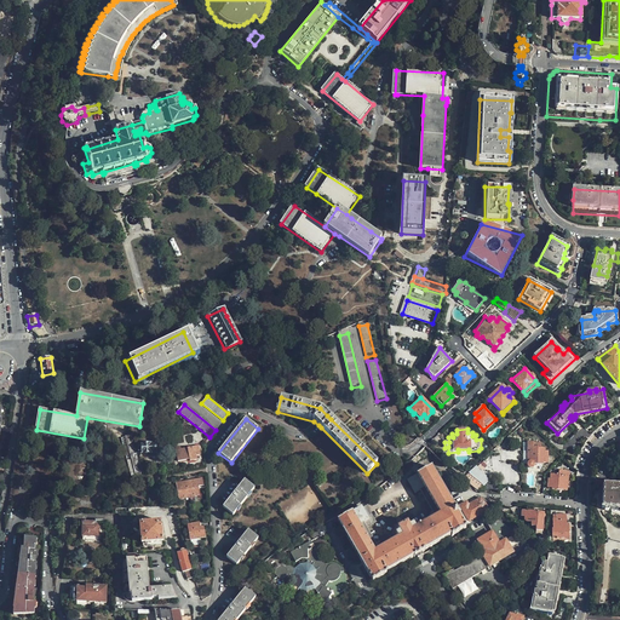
[(141,477),(125,437),(121,438),(137,480),(141,477)]
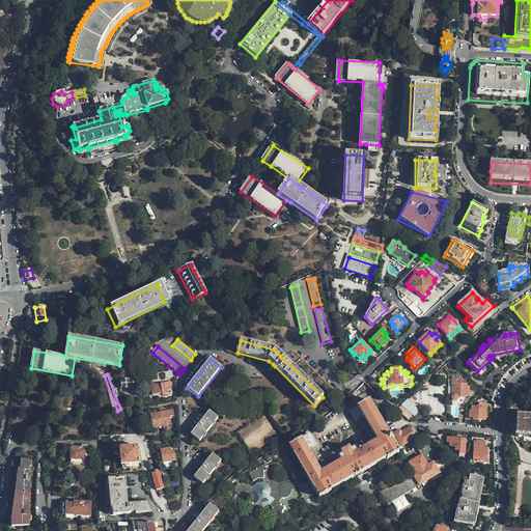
[(466,384),(463,384),(463,379),(452,379),(452,387),(451,397),(451,398),(452,399),(453,400),(454,400),(456,399),(457,398),(457,397),(465,397),(465,396),(469,396),(469,387),(467,387),(466,384)]
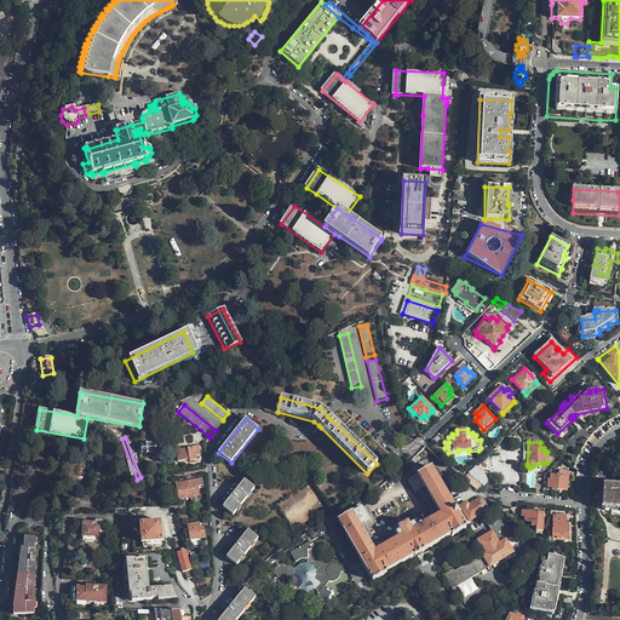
[(156,454),(155,443),(150,443),(142,446),(143,455),(156,454)]
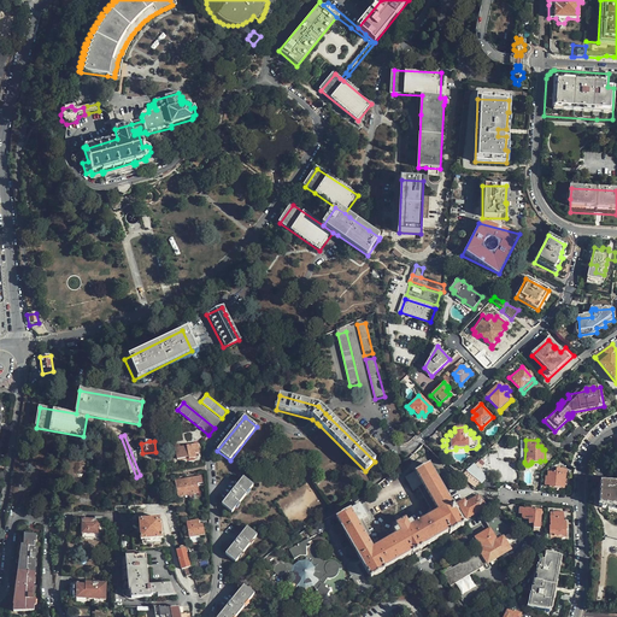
[(442,468),(447,464),(423,444),(418,450),(433,462),(434,462),(442,468)]
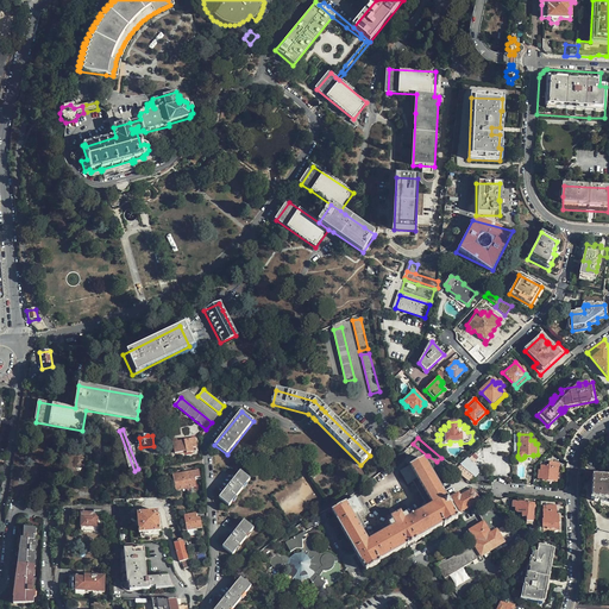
[(196,449),(195,440),(177,441),(177,439),(173,440),(174,453),(186,452),(187,453),(194,453),(193,449),(196,449)]
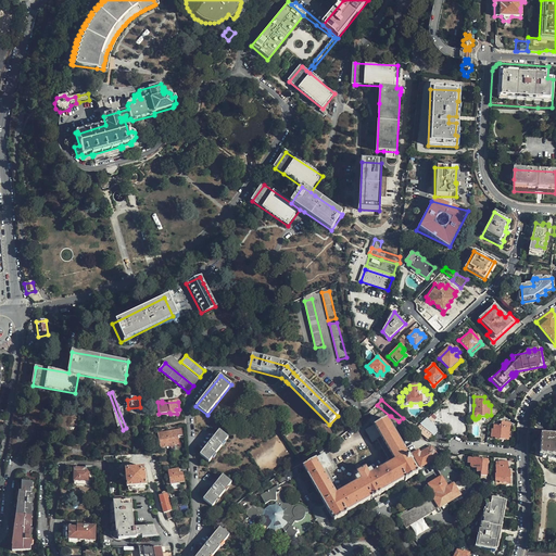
[(412,459),(413,458),(411,455),(409,455),(408,454),(407,454),(387,419),(365,431),(371,443),(376,441),(390,465),(373,475),(369,470),(366,472),(365,470),(356,475),(357,478),(354,480),(357,483),(340,493),(337,495),(321,470),(325,469),(328,474),(337,468),(328,453),(303,467),(335,521),(346,514),(346,513),(371,498),(371,500),(380,495),(379,494),(404,479),(405,480),(418,472),(411,462),(412,460),(412,459)]
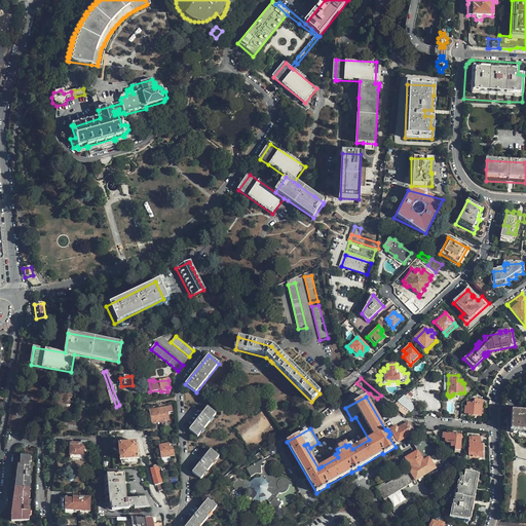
[(481,416),(482,405),(483,405),(483,401),(475,400),(475,403),(473,403),(473,402),(468,402),(467,402),(467,407),(465,406),(464,414),(468,414),(468,415),(481,416)]
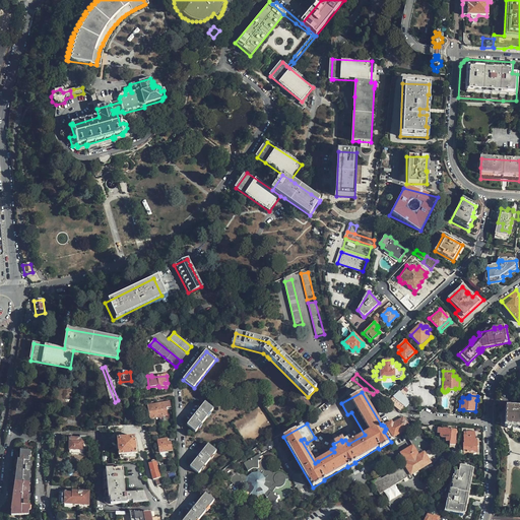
[(168,416),(166,408),(171,407),(170,401),(152,405),(151,403),(149,403),(150,404),(147,404),(150,419),(168,416)]
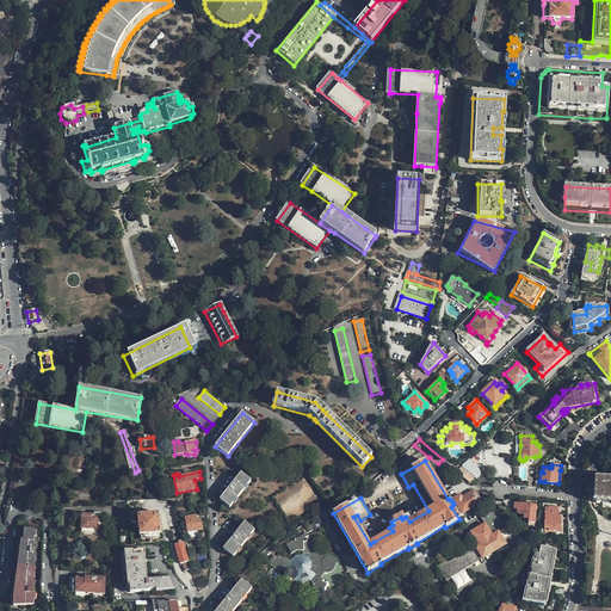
[(477,480),(470,473),(466,479),(471,483),(474,482),(477,480)]
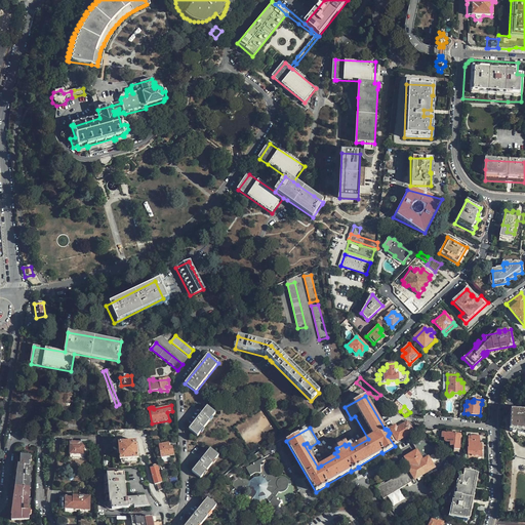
[(197,437),(215,413),(207,407),(189,430),(197,437)]
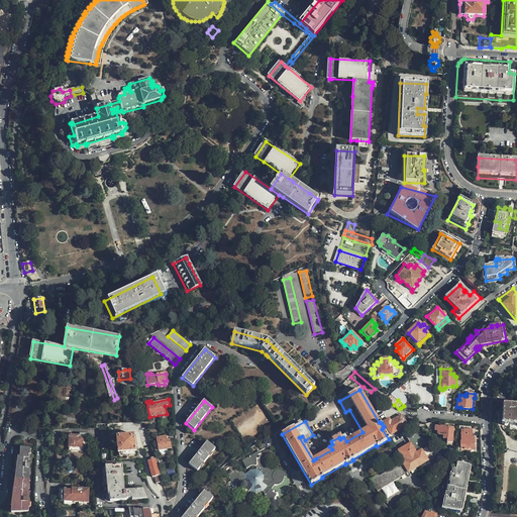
[(516,405),(502,405),(502,423),(516,424),(516,405)]
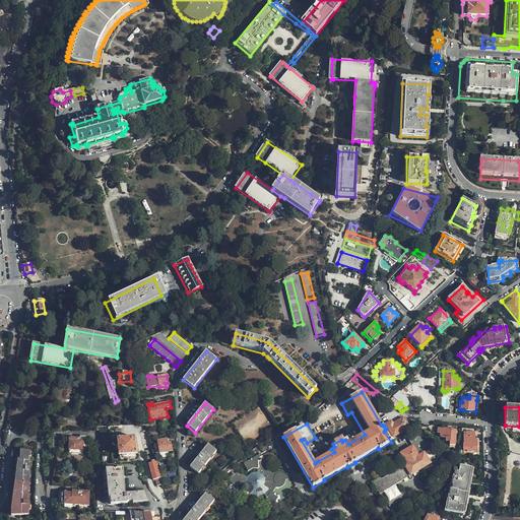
[(386,425),(387,428),(393,438),(409,428),(406,421),(405,423),(403,417),(393,424),(391,421),(386,425)]
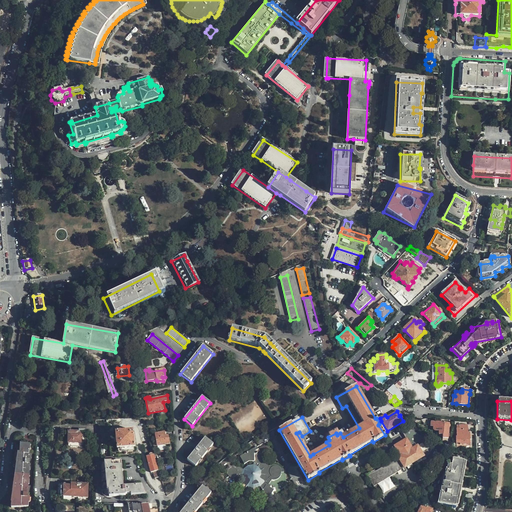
[(431,421),(430,427),(433,427),(433,429),(433,430),(434,431),(436,431),(439,431),(438,435),(443,435),(442,438),(448,438),(448,437),(448,433),(449,423),(431,421)]
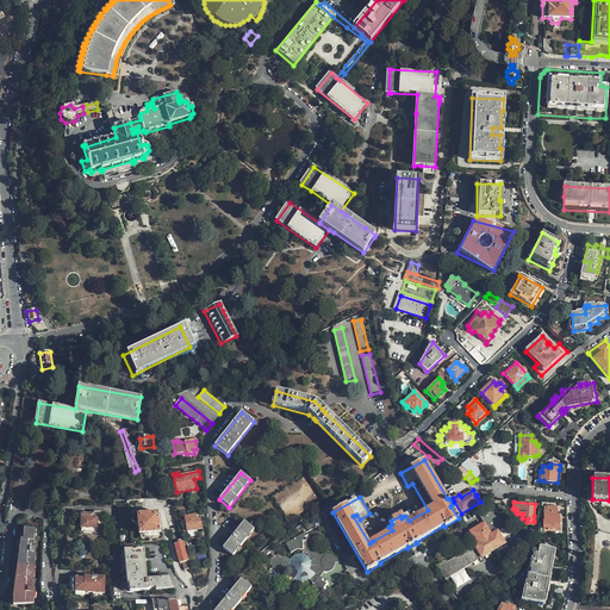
[(558,515),(558,506),(545,506),(545,520),(545,521),(545,528),(549,528),(549,529),(560,529),(560,516),(558,515)]
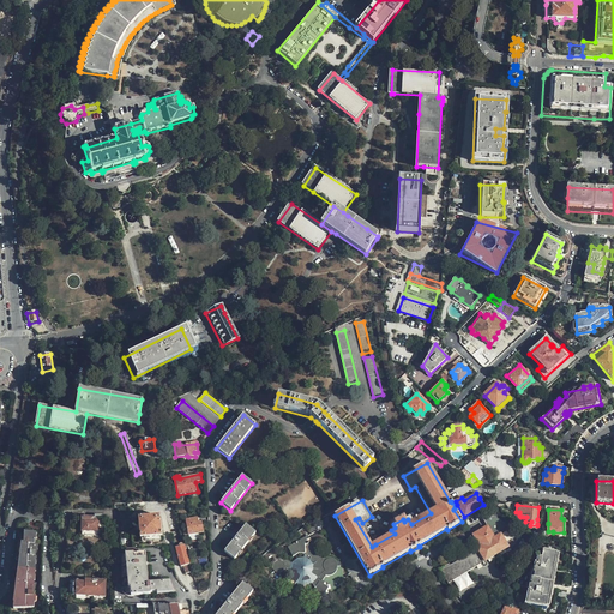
[(101,515),(91,515),(91,517),(82,518),(82,533),(103,531),(103,517),(102,516),(101,515)]
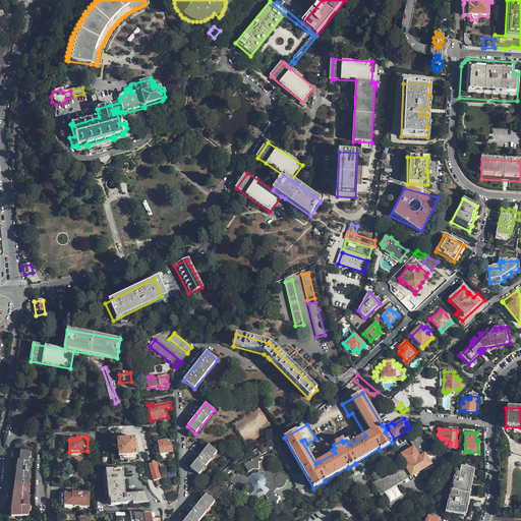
[(136,455),(135,438),(118,440),(119,456),(120,456),(120,460),(136,459),(136,455)]
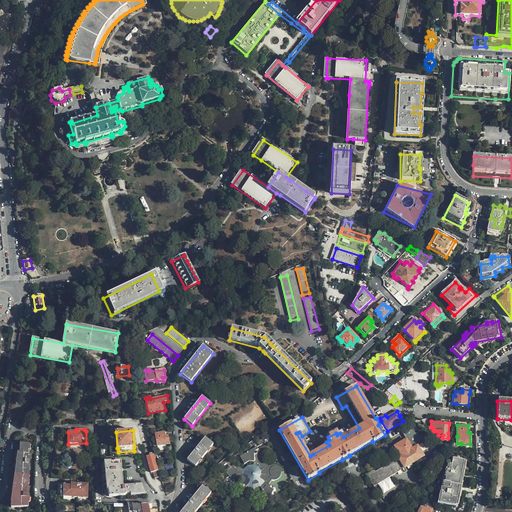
[(313,454),(302,436),(299,432),(296,433),(310,456),(313,454)]
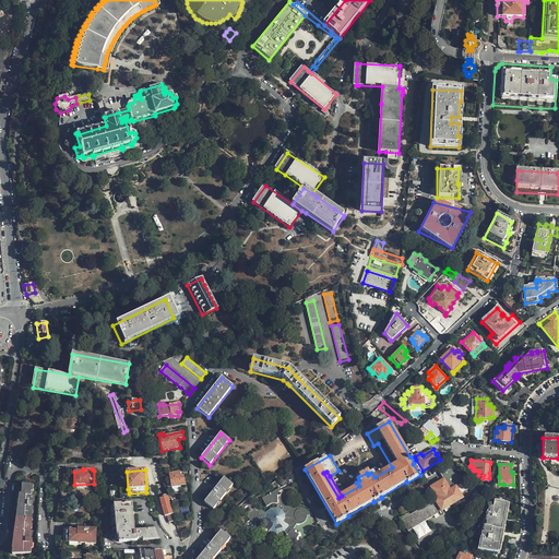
[(186,486),(185,477),(181,477),(180,473),(169,474),(171,488),(186,486)]
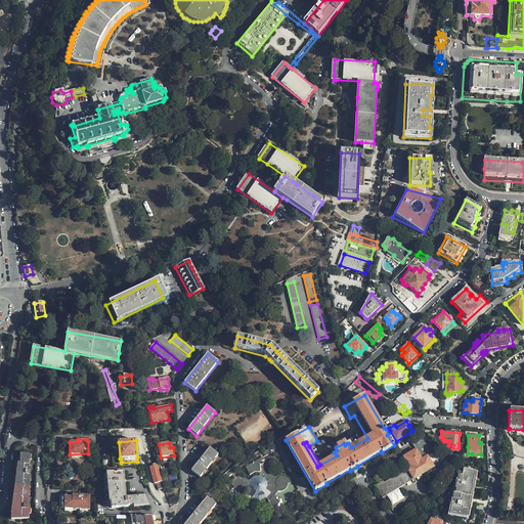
[(428,456),(437,450),(435,446),(425,452),(428,456)]
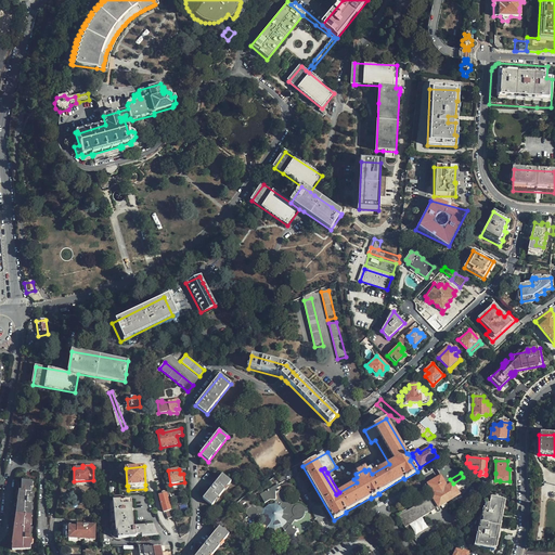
[(211,506),(231,482),(222,475),(203,499),(211,506)]
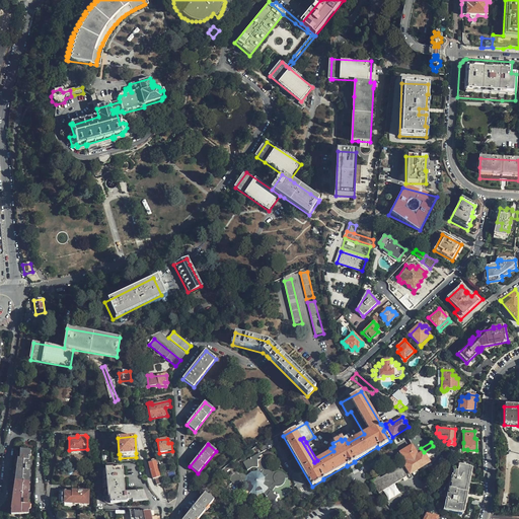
[(430,462),(424,452),(419,455),(412,445),(397,454),(403,464),(380,478),(379,476),(371,482),(379,494),(430,462)]
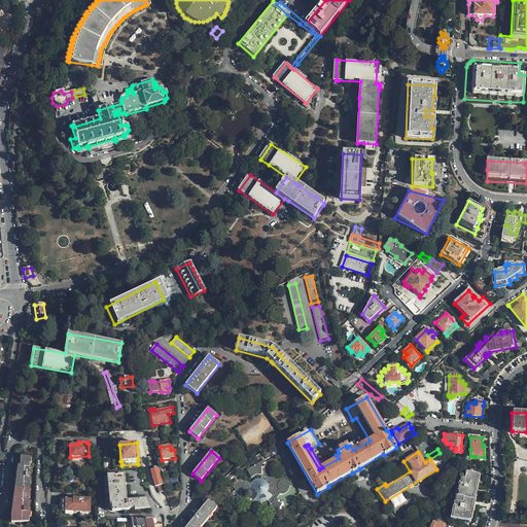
[(444,458),(440,453),(430,459),(436,469),(452,477),(456,465),(444,458)]
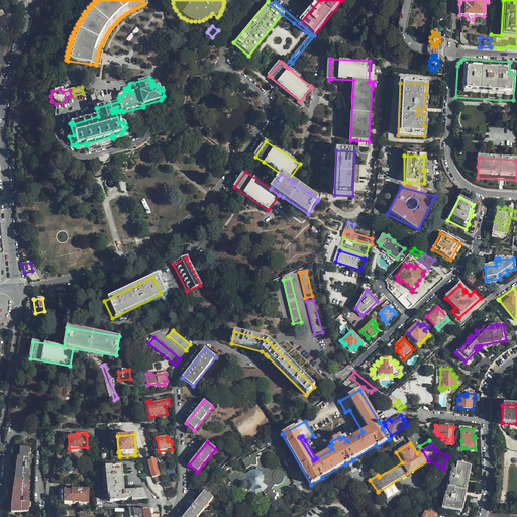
[(28,485),(30,461),(30,448),(15,447),(14,449),(13,459),(11,479),(11,483),(11,488),(11,513),(28,512),(29,502),(27,502),(28,485)]
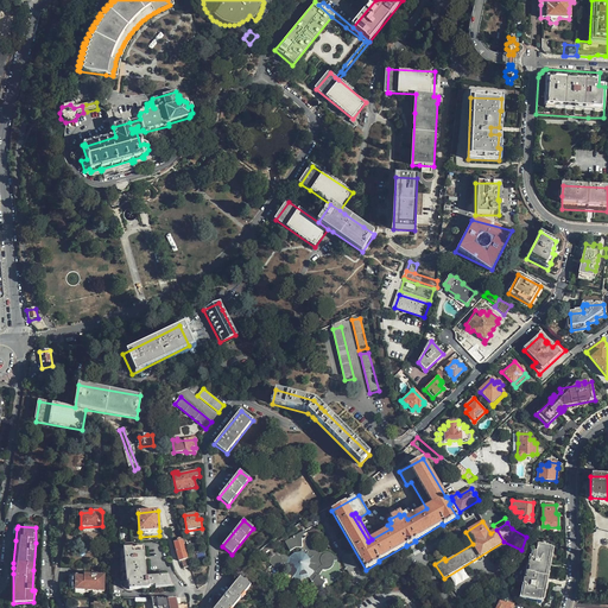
[(322,553),(320,553),(317,555),(310,546),(314,543),(321,533),(317,529),(306,534),(304,531),(299,534),(298,537),(295,537),(285,543),(290,551),(296,549),(302,550),(302,555),(299,553),(297,553),(295,555),(292,556),(290,558),(283,555),(280,556),(278,552),(274,553),(271,552),(270,557),(266,558),(268,563),(270,562),(272,567),(276,568),(280,565),(283,561),(284,563),(287,563),(287,568),(287,570),(290,574),(293,577),(297,580),(302,580),(304,578),(309,576),(312,583),(311,586),(320,590),(321,588),(325,588),(324,584),(328,583),(327,578),(323,580),(323,576),(321,575),(323,570),(325,570),(329,570),(330,569),(333,567),(333,564),(334,562),(337,561),(337,559),(336,557),(334,555),(331,553),(329,552),(325,552),(322,553)]
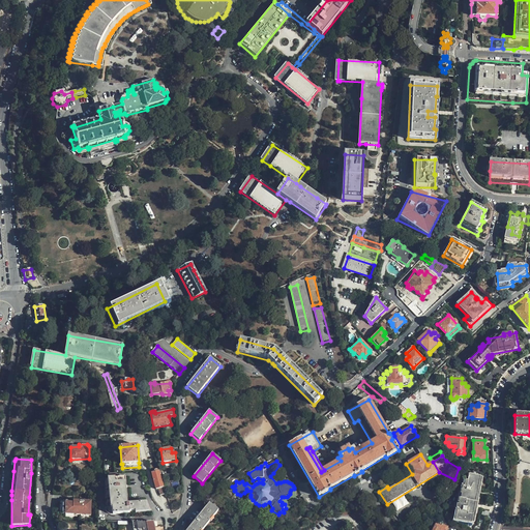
[(165,494),(166,493),(159,471),(156,471),(156,470),(154,471),(155,472),(152,472),(156,490),(158,493),(159,493),(160,495),(163,501),(167,500),(165,494)]
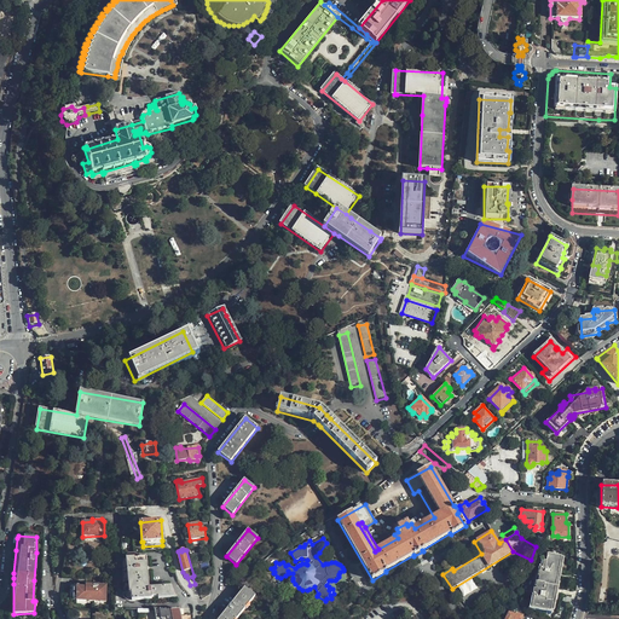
[(139,551),(133,553),(127,553),(127,559),(126,559),(131,593),(132,593),(133,601),(152,600),(152,597),(158,597),(158,599),(177,597),(172,585),(150,588),(149,578),(146,557),(140,557),(139,551)]
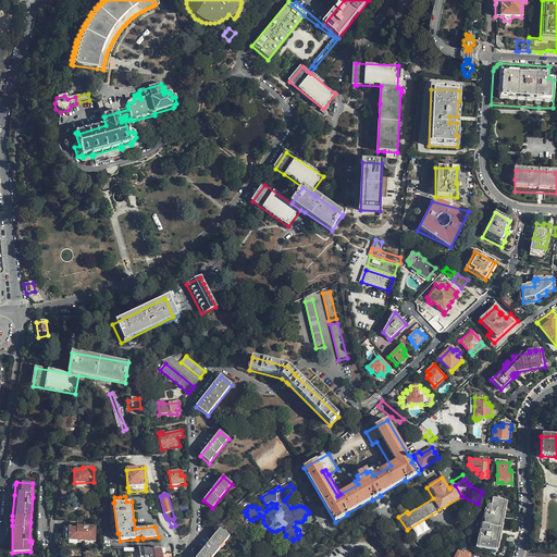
[(499,534),(500,530),(498,529),(504,502),(492,499),(491,506),(489,505),(487,511),(486,511),(485,515),(484,515),(484,516),(485,516),(484,523),(483,523),(482,528),(480,528),(480,529),(482,529),(482,530),(481,530),(480,534),(479,534),(478,535),(480,536),(478,547),(494,551),(497,533),(499,534)]
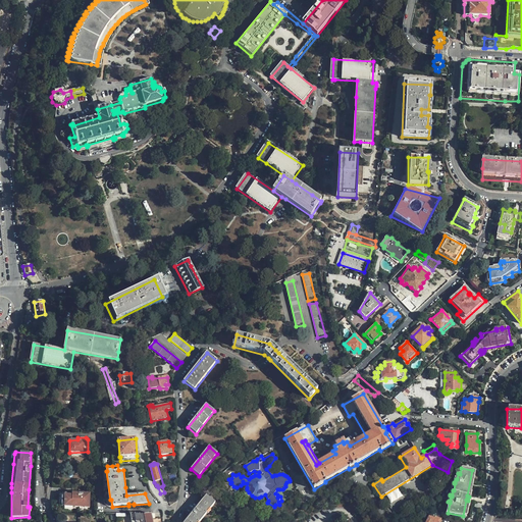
[(110,500),(106,471),(103,472),(104,493),(104,503),(105,504),(107,506),(109,507),(110,507),(112,507),(111,500),(110,500)]
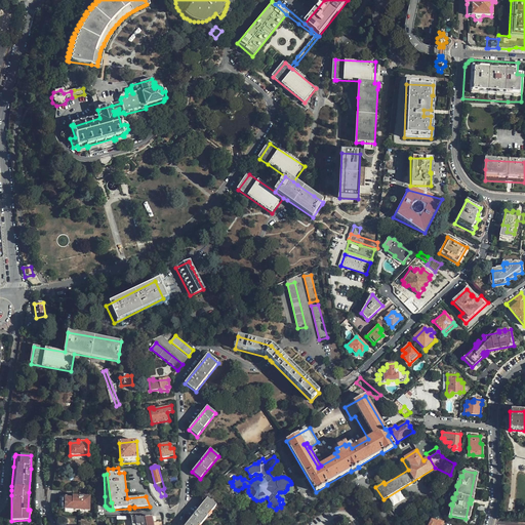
[(65,510),(90,511),(90,501),(90,496),(76,496),(73,496),(65,496),(65,510)]
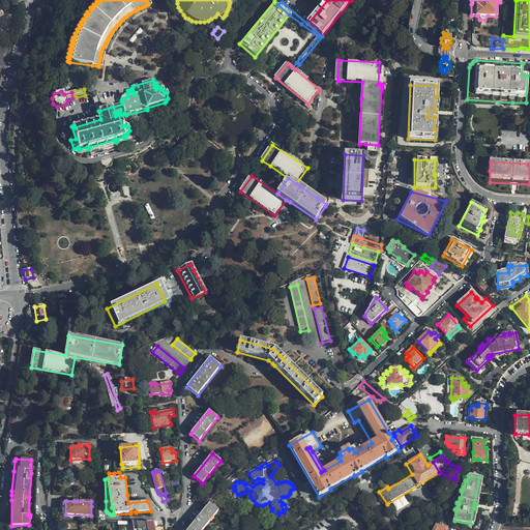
[(202,529),(218,510),(209,503),(193,524),(187,529),(202,529)]
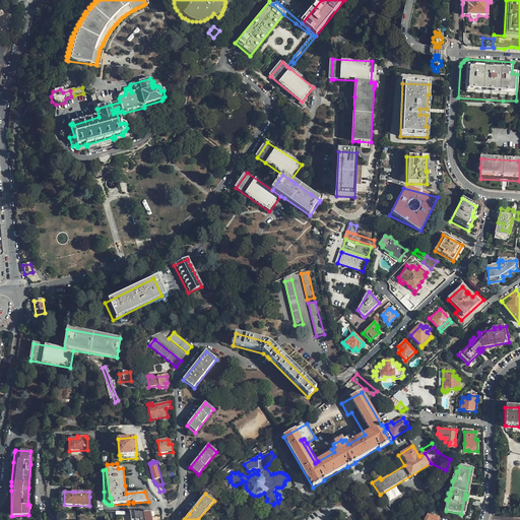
[(163,519),(163,516),(153,517),(153,511),(130,512),(119,512),(119,519),(128,519),(135,518),(135,519),(163,519)]
